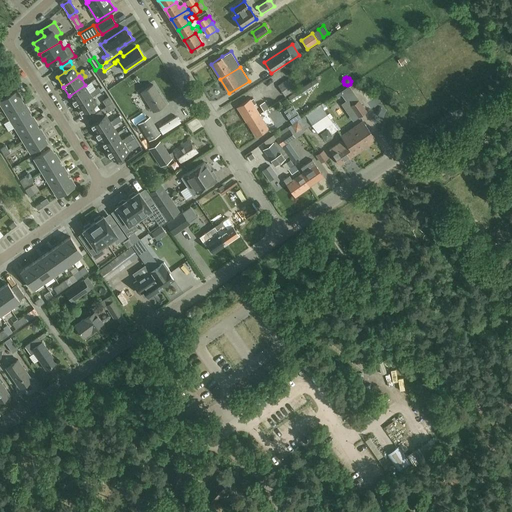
[(278,85),(285,96),(296,89),(289,78),(278,85)]
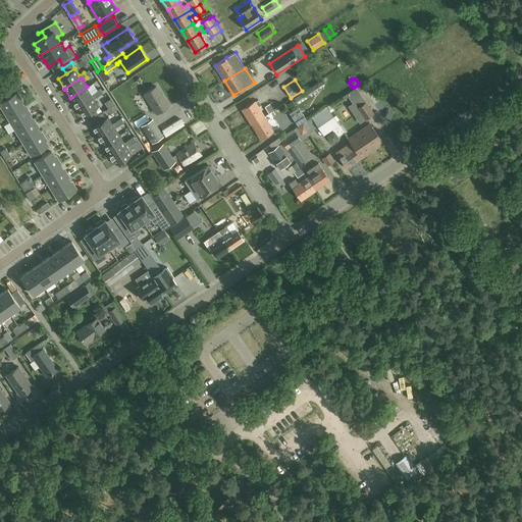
[(325,84),(323,80),(294,99),(297,103),(320,88),(319,88),(325,84)]
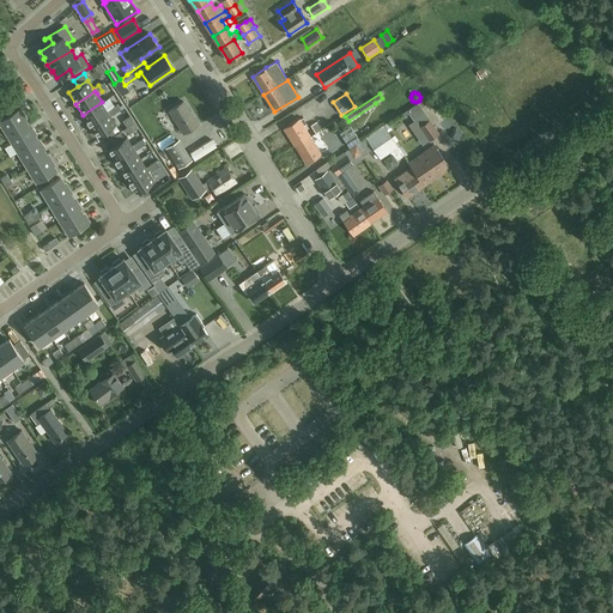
[(102,102),(83,115),(90,126),(109,114),(110,116),(116,113),(113,108),(108,110),(102,102)]
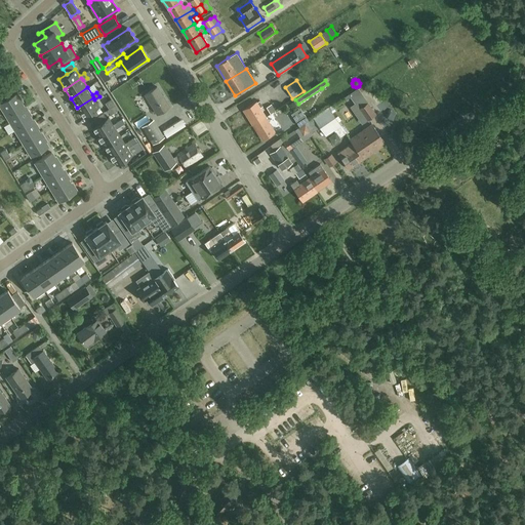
[(157,114),(169,107),(157,87),(145,94),(157,114)]
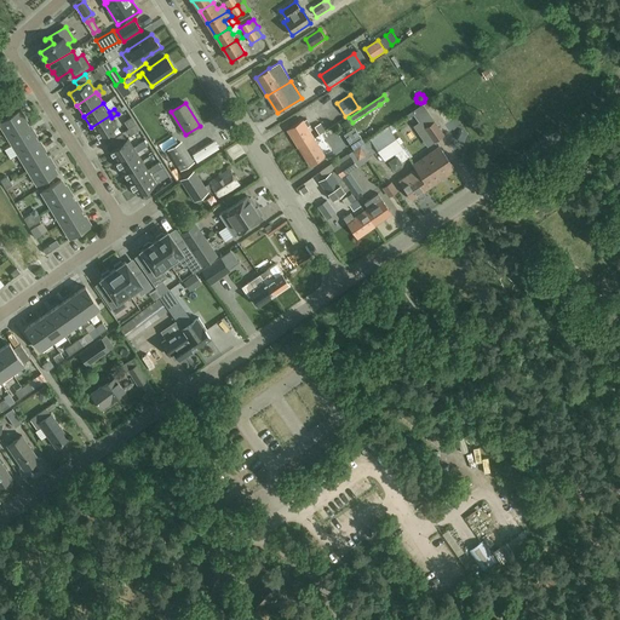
[(19,110),(0,121),(0,124),(9,138),(29,126),(29,125),(28,126),(26,121),(27,120),(19,110)]
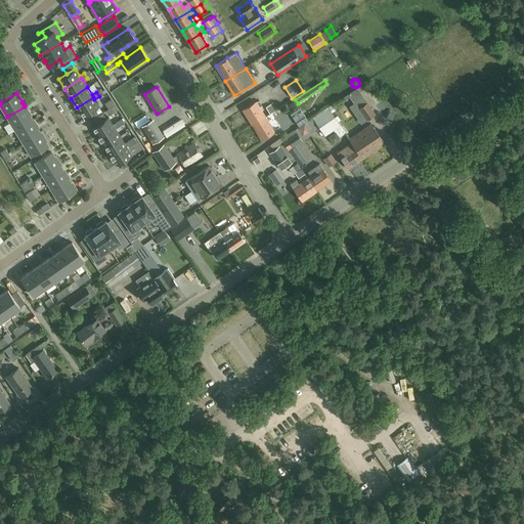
[(94,99),(93,97),(77,107),(83,117),(99,106),(94,99)]
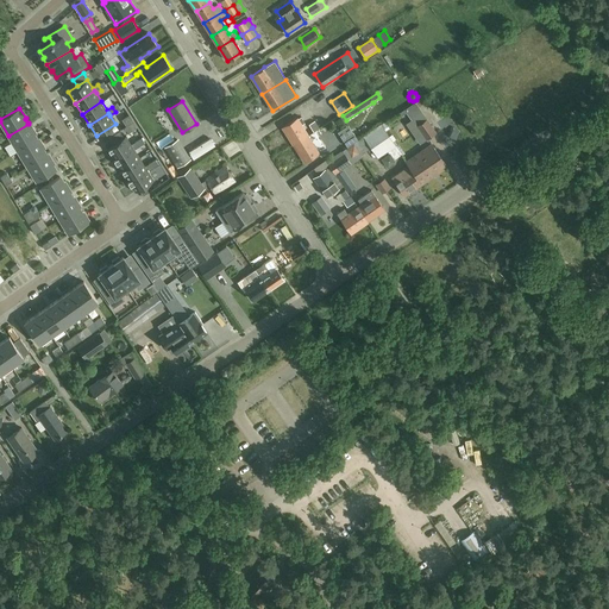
[(426,140),(437,132),(422,113),(413,120),(418,126),(412,131),(416,138),(422,135),(426,140)]
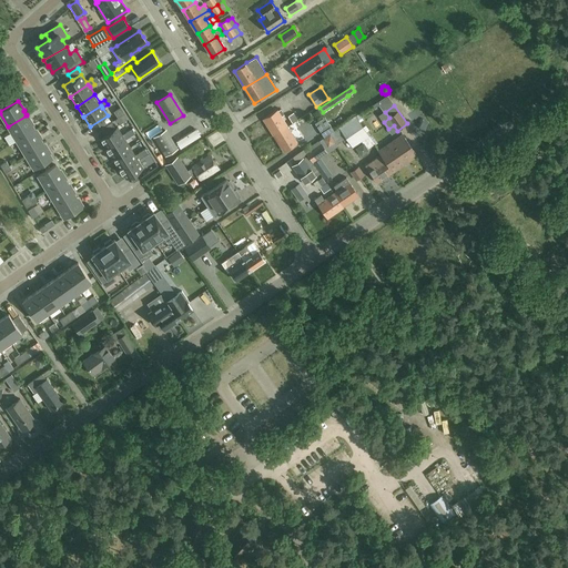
[(118,118),(124,113),(120,108),(113,112),(118,118)]
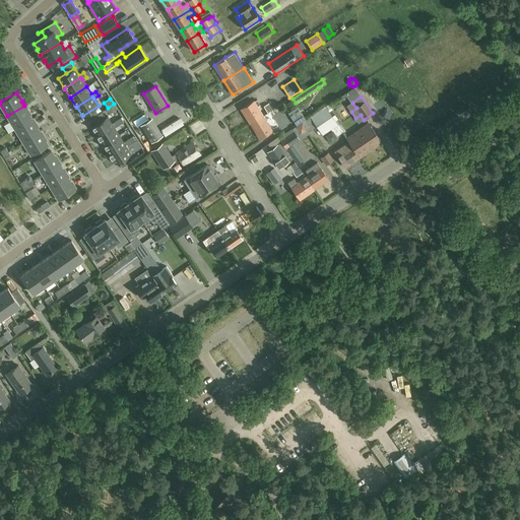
[(257,100),(254,102),(253,101),(242,109),(252,124),(261,117),(263,116),(257,108),(260,106),(257,100)]
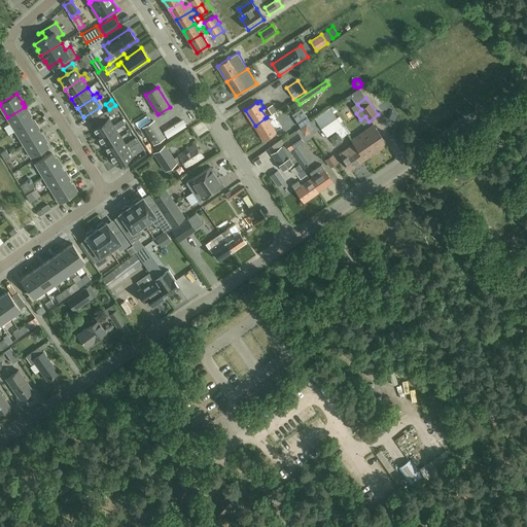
[(272,114),(277,111),(273,105),(268,108),(272,114)]
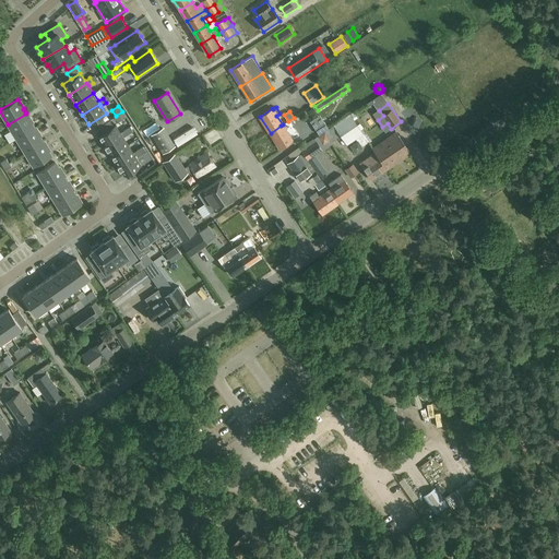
[(26,114),(8,125),(16,139),(35,128),(35,127),(34,128),(31,123),(33,122),(26,114)]
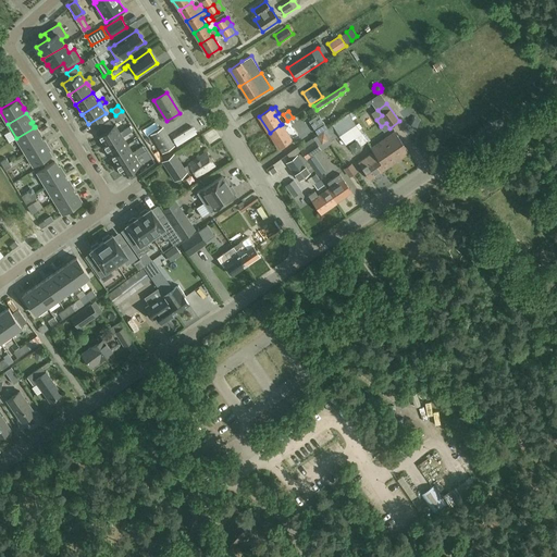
[(324,132),(323,132),(329,139),(330,139),(330,140),(339,135),(345,145),(355,138),(360,147),(367,143),(348,113),(333,124),(323,131),(324,132)]
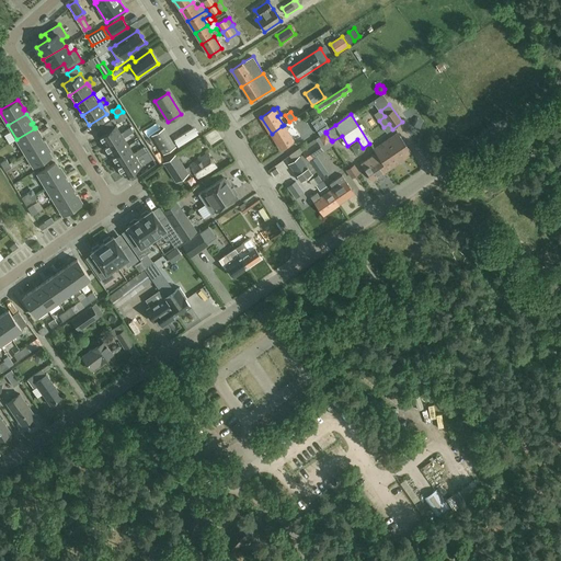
[(312,121),(320,135),(329,130),(320,115),(312,121)]
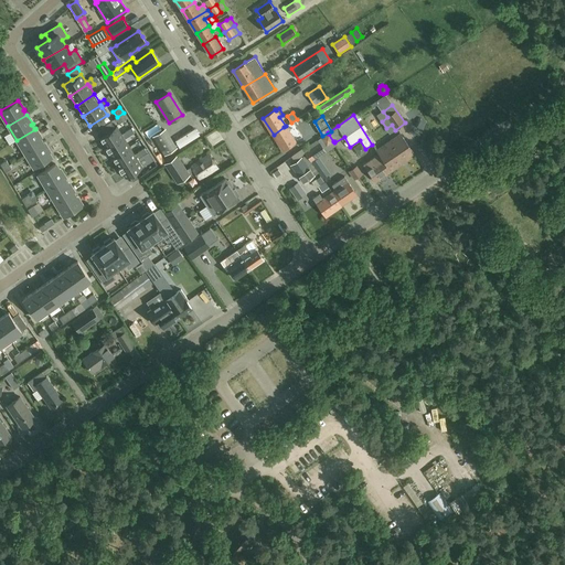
[(297,119),(291,123),(295,129),(300,126),(297,119)]
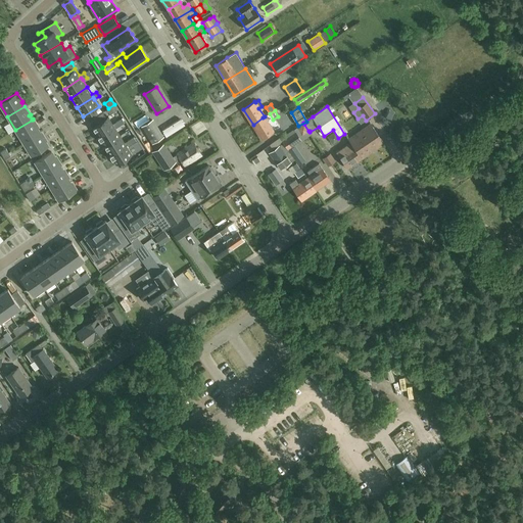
[(108,116),(91,127),(98,137),(114,126),(115,129),(120,126),(117,122),(112,124),(108,116)]
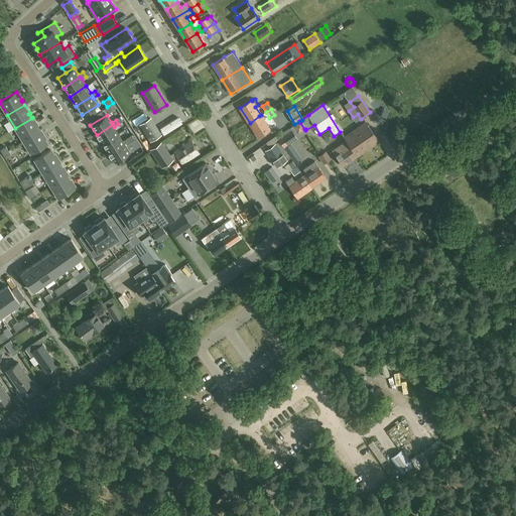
[(259,116),(250,123),(259,137),(270,130),(269,129),(272,127),(269,123),(266,124),(261,115),(259,116)]
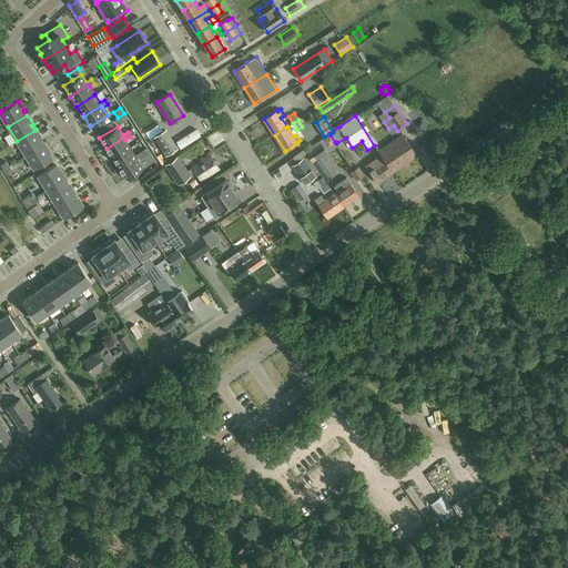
[(41,139),(36,130),(17,141),(26,155),(44,144),(44,143),(43,144),(40,140),(41,139)]
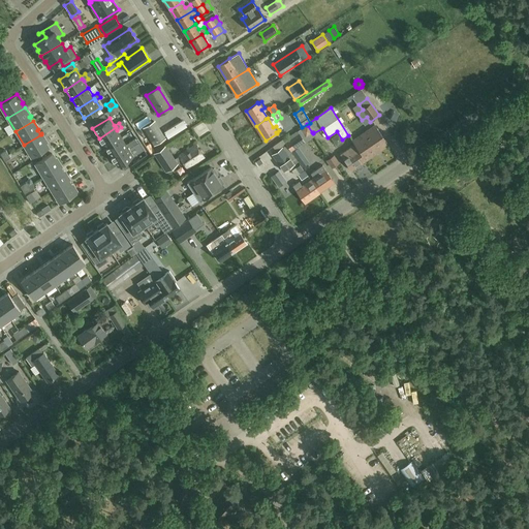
[(154,146),(165,138),(155,121),(143,128),(154,146)]
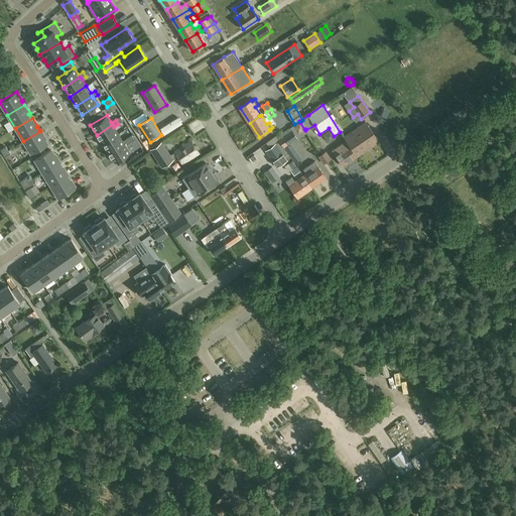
[(9,120),(3,122),(6,132),(13,130),(9,120)]
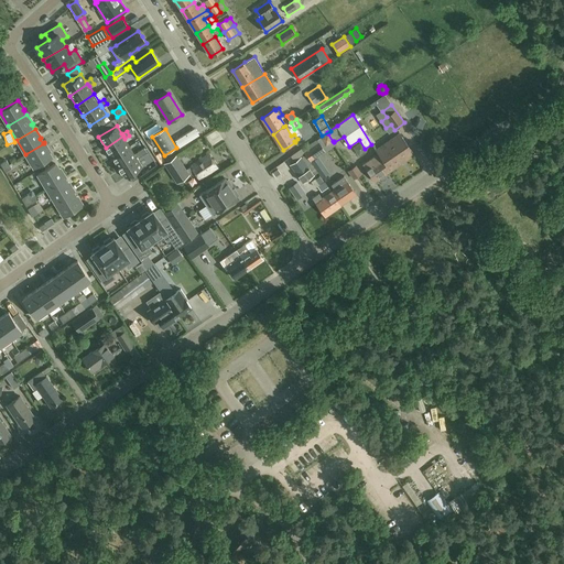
[(333,141),(327,133),(321,138),(326,147),(333,141)]
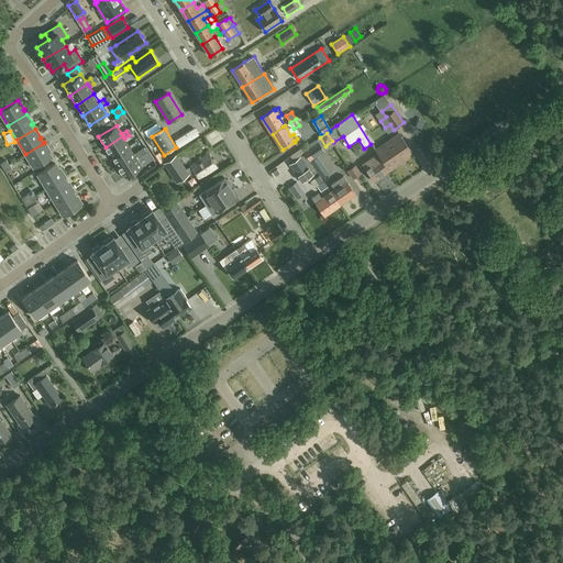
[(375,150),(377,153),(389,170),(405,159),(404,157),(411,152),(399,134),(375,150)]
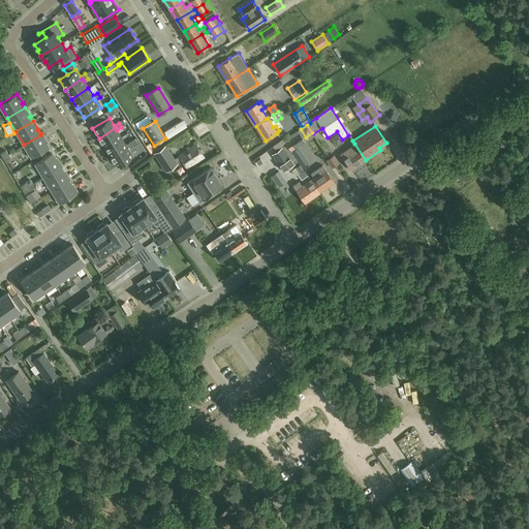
[(117,130),(116,127),(99,138),(104,148),(122,137),(117,130)]
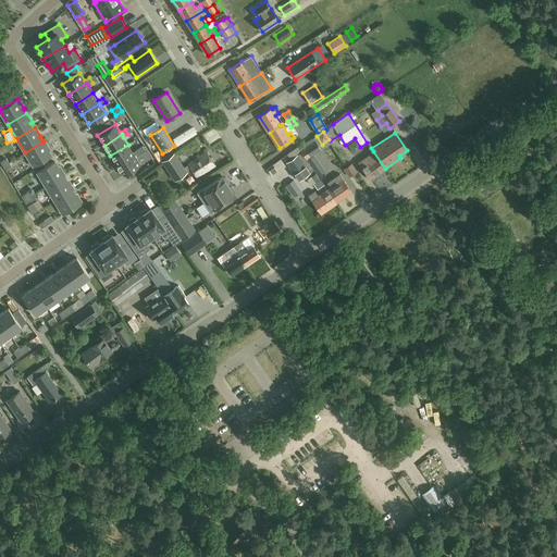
[(313,137),(298,147),(306,158),(321,148),(313,137)]
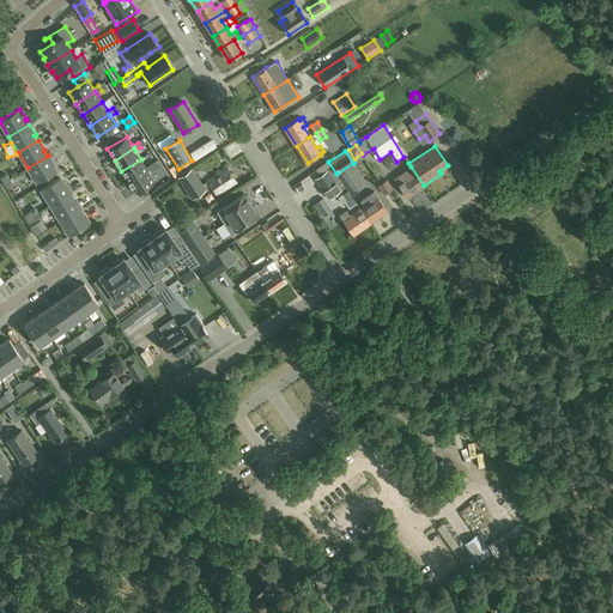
[(54,165),(48,156),(28,168),(37,183),(56,171),(53,167),(54,165)]
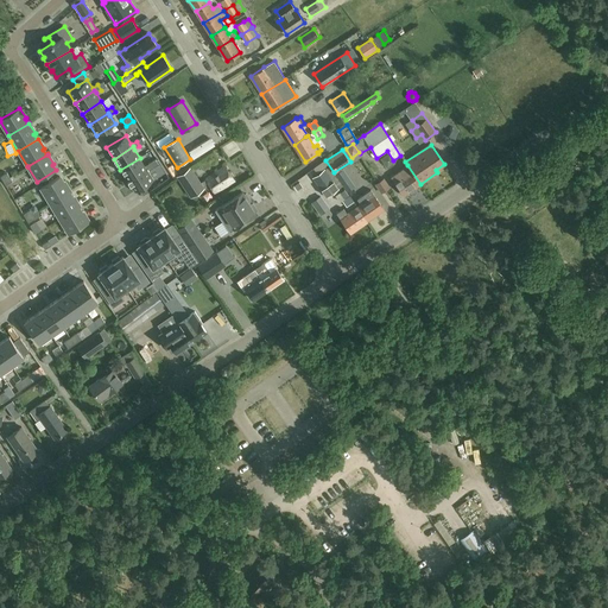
[(393,163),(392,160),(388,154),(380,159),(385,168),(393,163)]
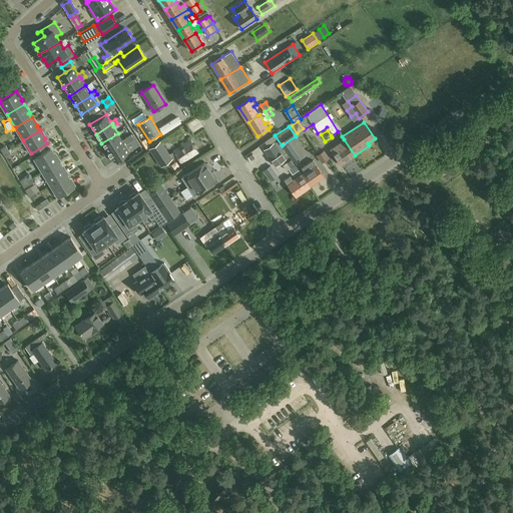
[(126,137),(122,140),(118,133),(101,143),(107,152),(123,142),(125,144),(129,141),(126,137)]
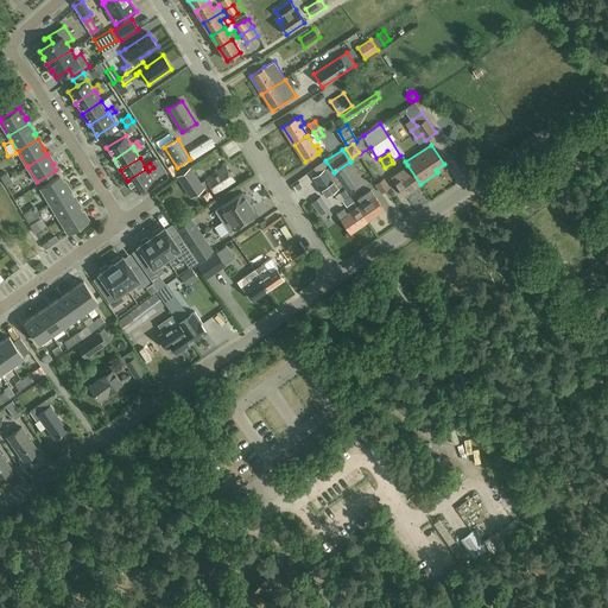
[(420,184),(407,165),(391,177),(404,196),(407,192),(410,195),(412,195),(416,192),(416,190),(415,188),(420,184)]
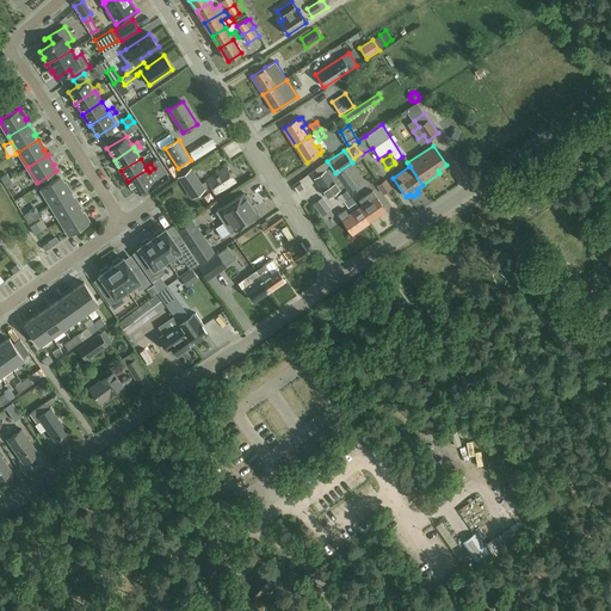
[(205,189),(210,185),(217,195),(236,181),(226,167),(207,180),(202,184),(192,168),(177,178),(191,199),(205,190),(205,189)]
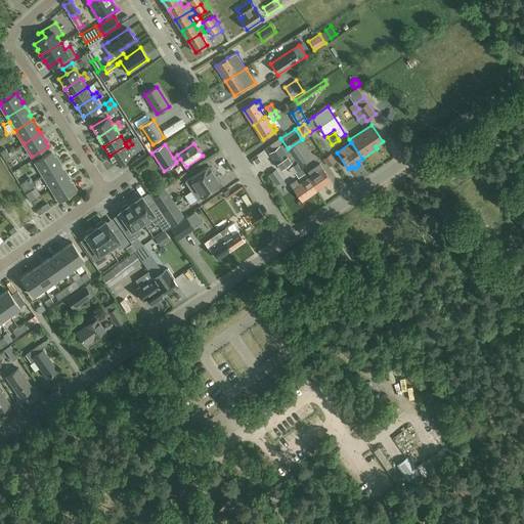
[(269,154),(281,170),(295,161),(282,143),(269,154)]
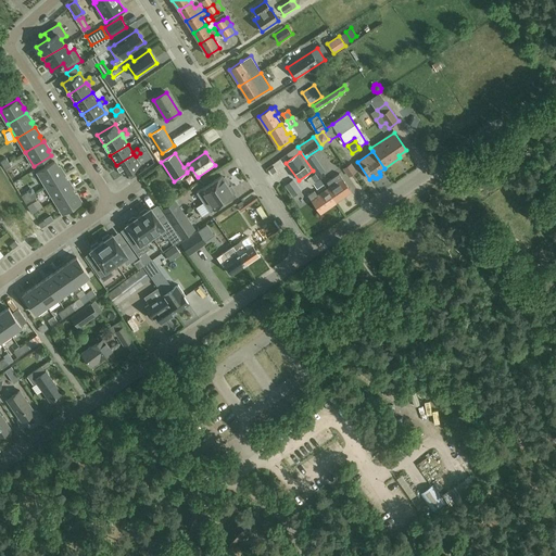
[(136,156),(134,154),(116,165),(123,175),(140,164),(136,156)]
